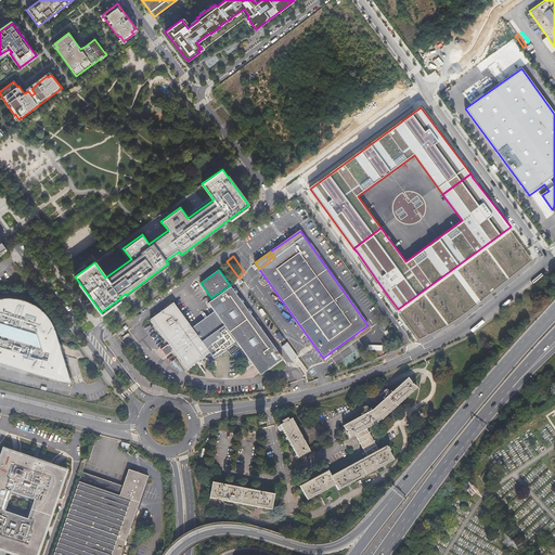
[(194,365),(210,353),(215,359),(236,343),(252,364),(260,359),(269,370),(283,359),(231,287),(227,291),(216,298),(208,304),(219,319),(221,321),(198,337),(197,334),(175,302),(157,315),(194,365)]
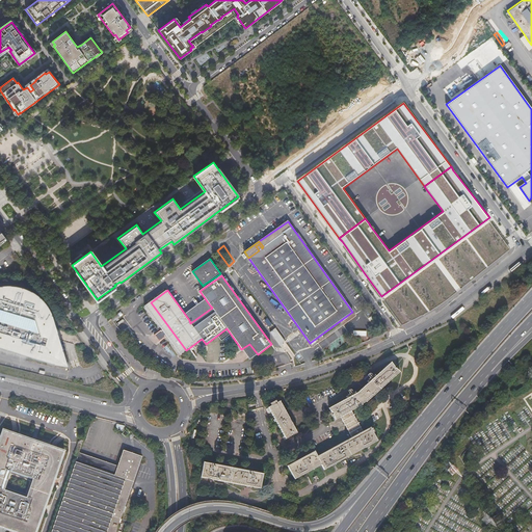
[(217,278),(216,276),(205,284),(207,286),(217,278)]
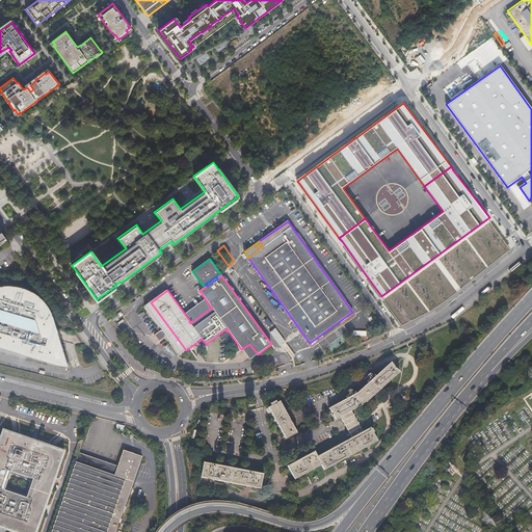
[(45,333),(46,327),(55,329),(51,316),(49,310),(46,306),(43,301),(38,297),(35,294),(31,292),(28,290),(26,289),(20,287),(16,286),(10,285),(4,286),(0,286),(0,345),(54,362),(58,348),(61,348),(59,340),(45,338),(45,333)]
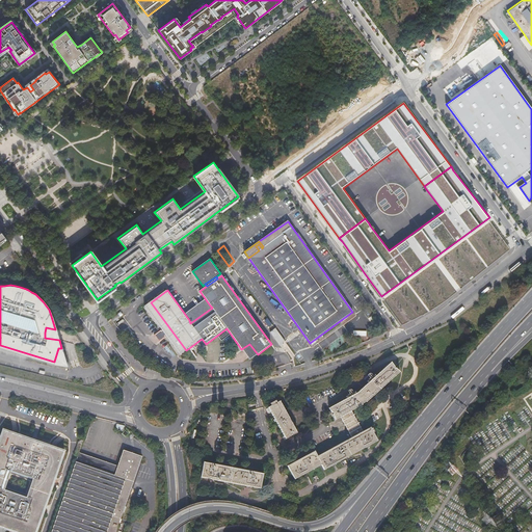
[(186,350),(151,302),(145,306),(162,329),(156,335),(160,342),(167,337),(181,354),(186,350)]
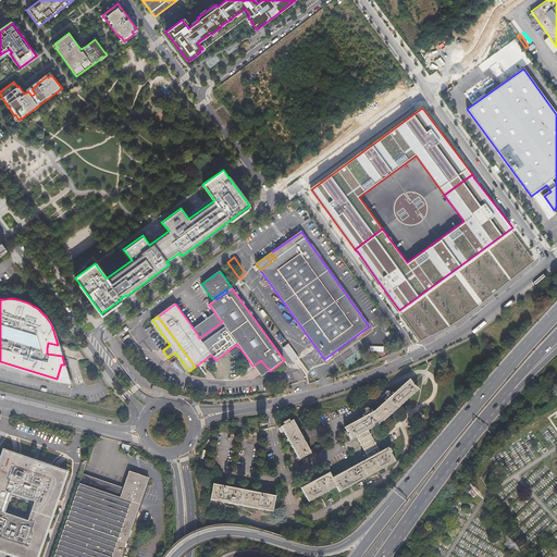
[(220,320),(198,335),(199,338),(222,322),(220,320)]
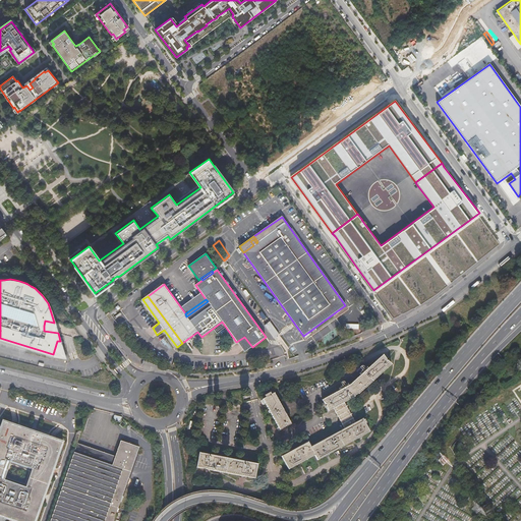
[(110,311),(112,315),(119,310),(116,307),(110,311)]
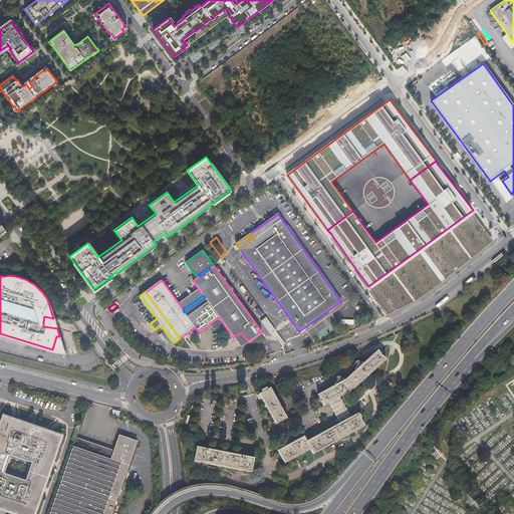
[(56,324),(53,318),(44,316),(43,321),(43,326),(57,328),(56,324)]
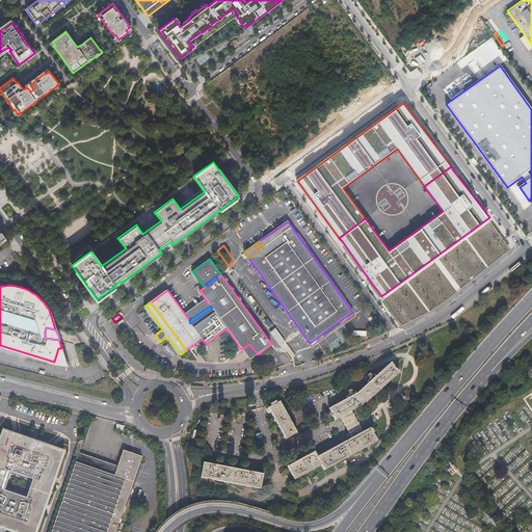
[(275,328),(270,333),(280,345),(285,341),(275,328)]
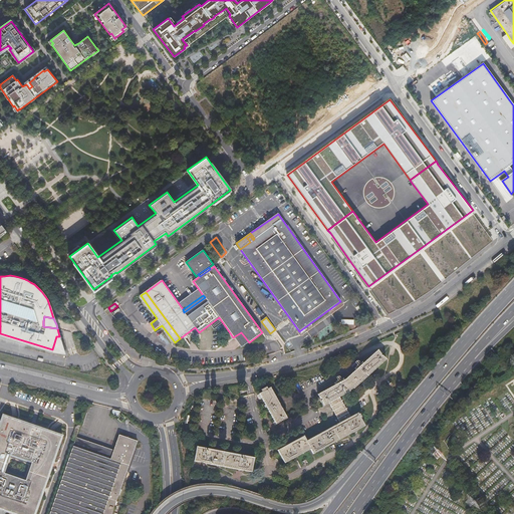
[(241,347),(249,342),(241,332),(233,337),(241,347)]
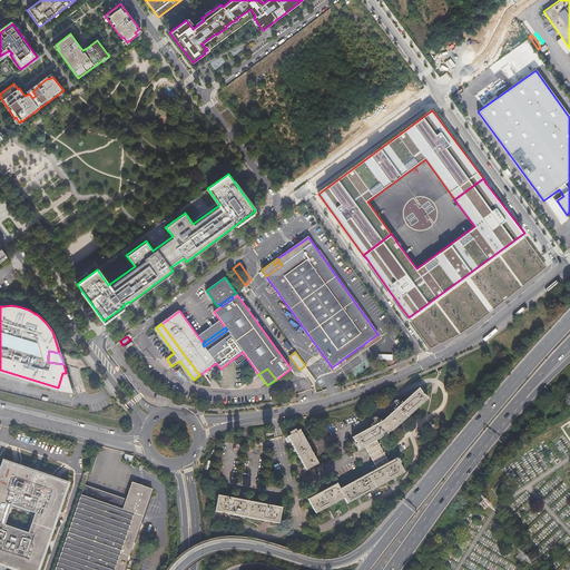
[(72,392),(66,373),(62,373),(58,387),(72,392)]
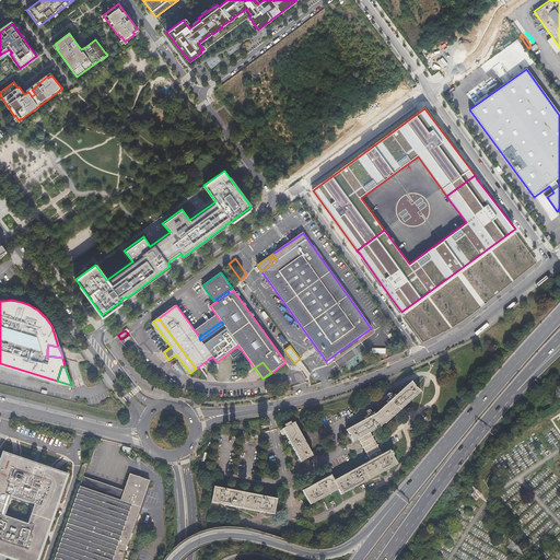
[(358,436),(371,432),(384,424),(421,391),(412,381),(376,416),(347,431),(351,439),(358,436)]
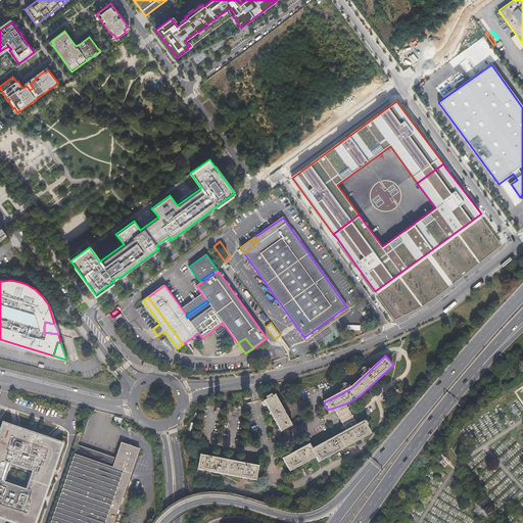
[(276,423),(289,420),(275,395),(264,401),(276,423)]
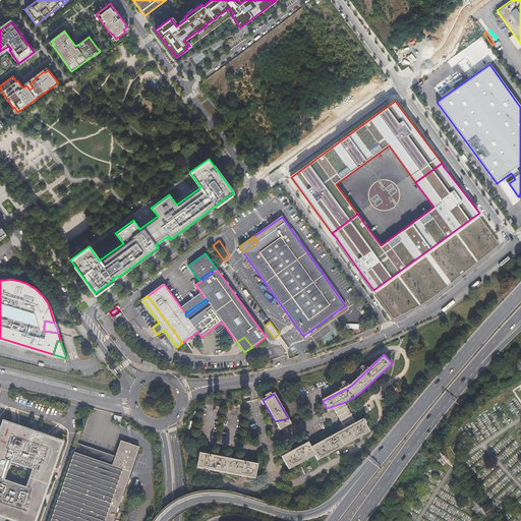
[(333,406),(327,408),(329,412),(334,410),(345,428),(311,447),(309,442),(283,457),(290,470),(316,456),(319,461),(371,431),(365,422),(367,421),(365,418),(364,419),(363,418),(356,422),(345,402),(333,406)]
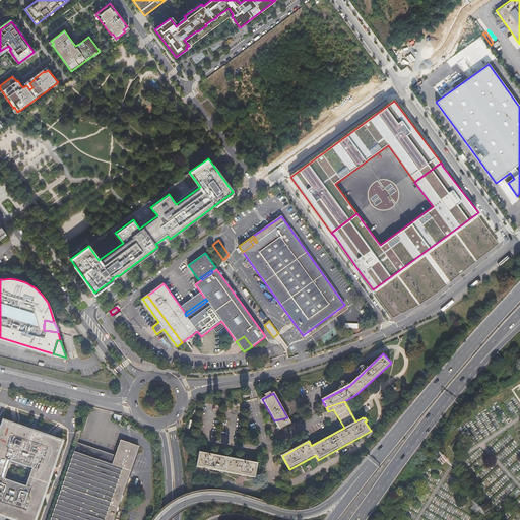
[(287,417),(274,420),(279,430),(291,424),(287,417)]
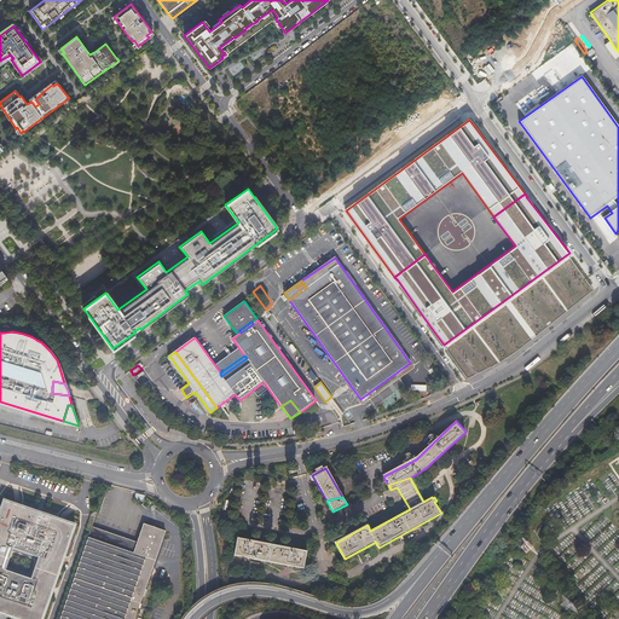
[(0,613),(16,618),(42,618),(76,524),(59,518),(17,503),(3,498),(0,505),(0,613)]
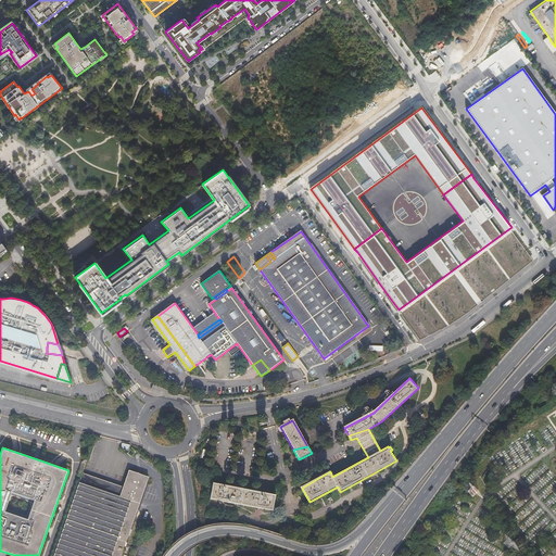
[(119,555),(148,477),(129,470),(124,487),(119,496),(79,482),(52,555),(119,555)]
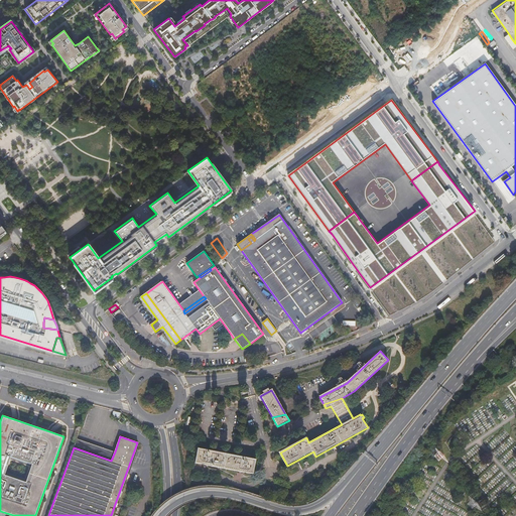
[(111,461),(115,452),(77,438),(74,447),(111,461)]
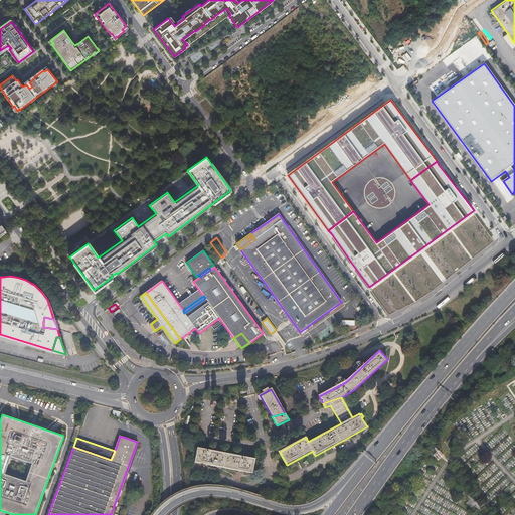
[(194,465),(252,475),(255,460),(198,449),(194,465)]
